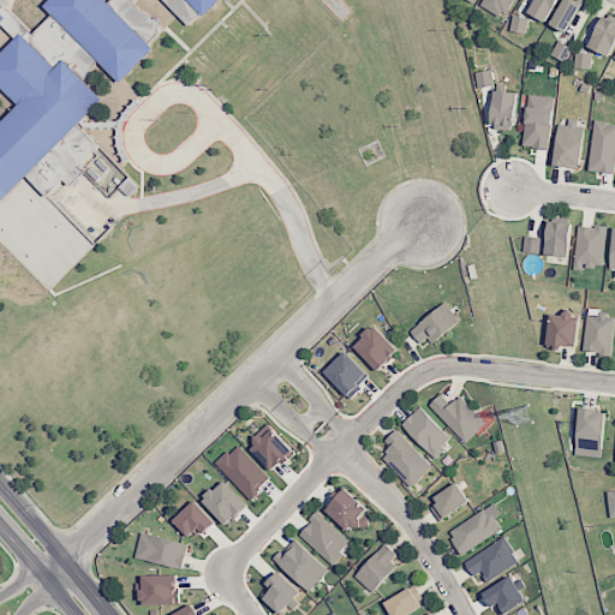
[(121,83),(156,48),(107,0),(51,0),(46,6),(121,83)]
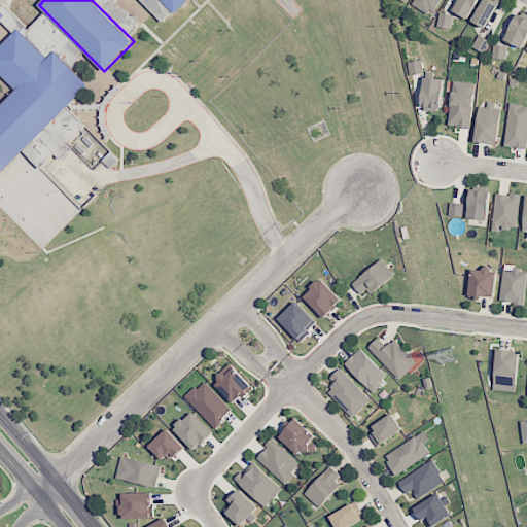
[(95,0),(95,1),(130,35),(141,25),(116,1),(117,0),(162,0),(176,14),(189,0),(95,0)]
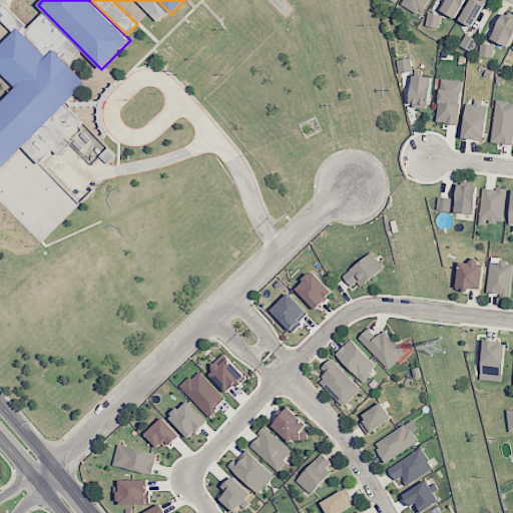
[(429,0),(403,0),(401,4),(421,16),(429,0)]
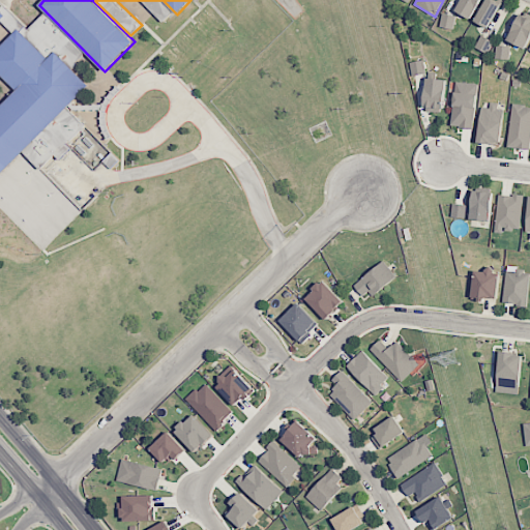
[(471,19),(480,0),(461,0),(455,10),(471,19)]
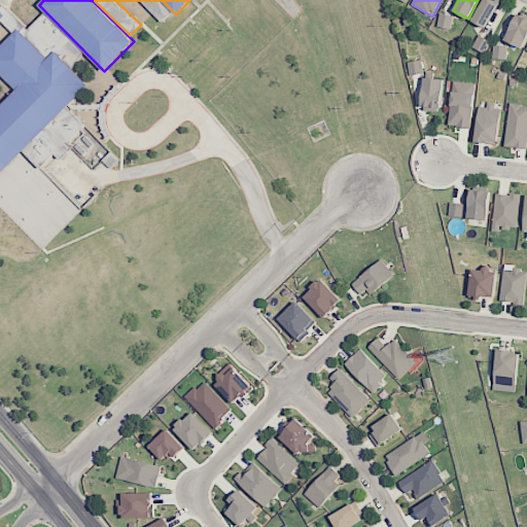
[(483,0),(471,21),(485,28),(497,4),(490,0),(483,0)]
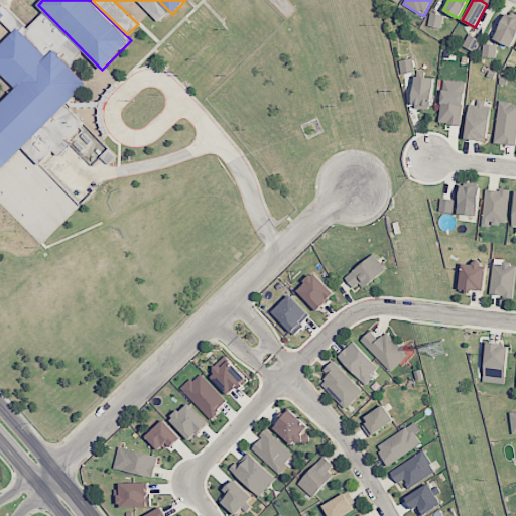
[(18,27),(24,33),(28,30),(9,10),(0,19),(13,32),(18,27)]
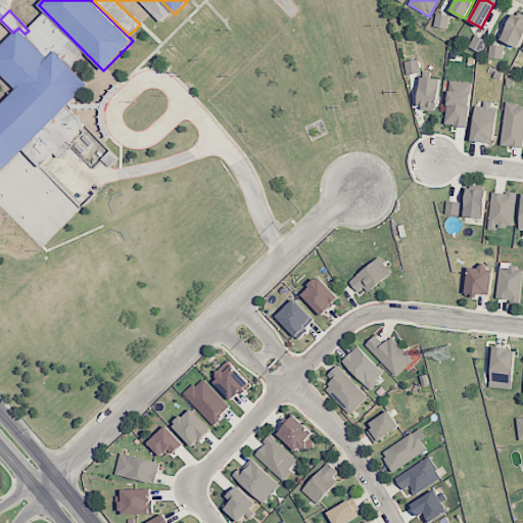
[(449,15),(436,13),(434,28),(448,29),(449,15)]
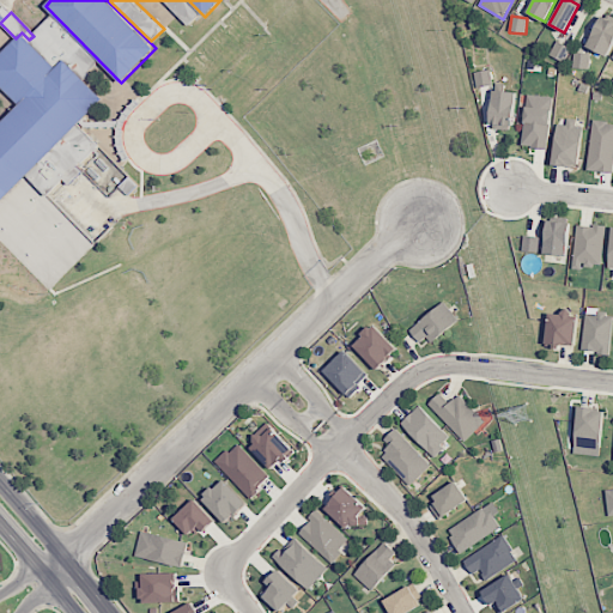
[(587,47),(607,56),(612,44),(612,22),(601,16),(587,47)]
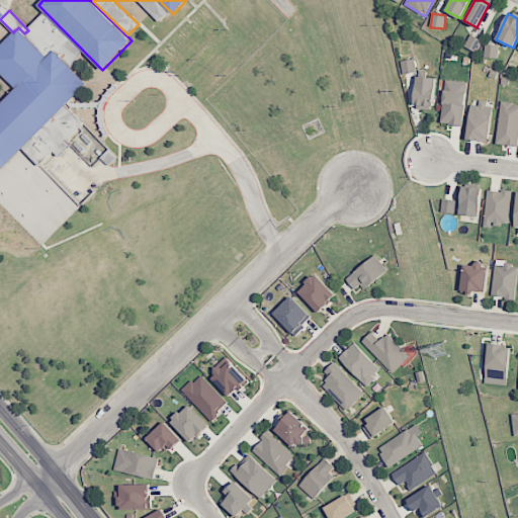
[(0,171),(88,84),(55,51),(48,58),(18,28),(0,46),(0,72),(16,89),(0,105),(0,171)]
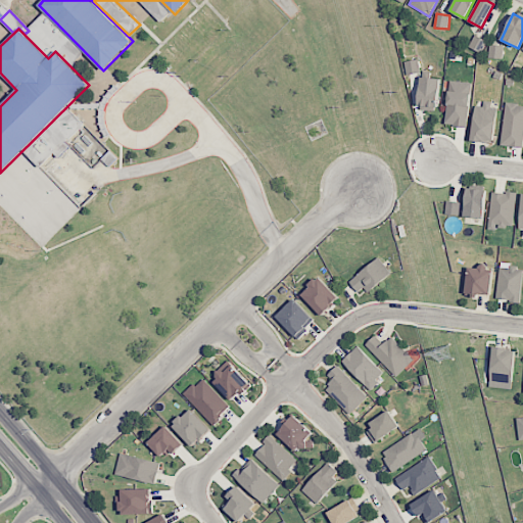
[(469,46),(480,52),(486,41),(475,35),(469,46)]
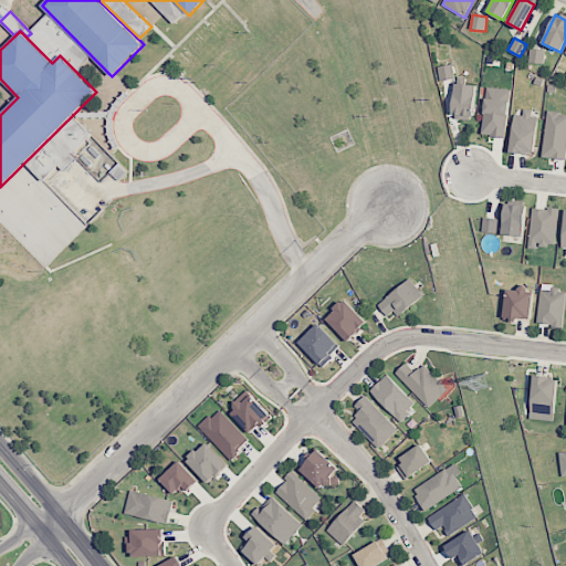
[(544,63),(544,50),(530,49),(528,62),(544,63)]
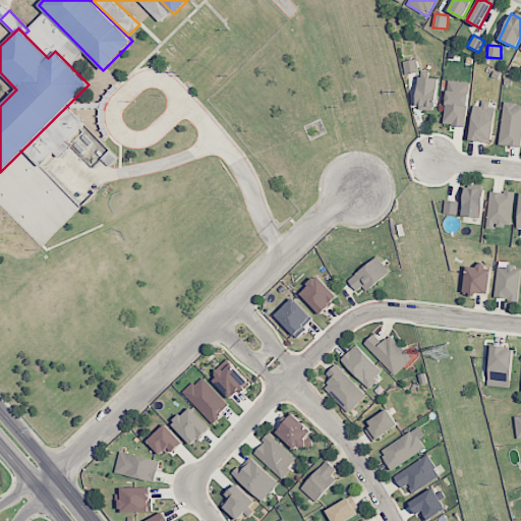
[(418,71),(416,59),(403,62),(406,74),(418,71)]
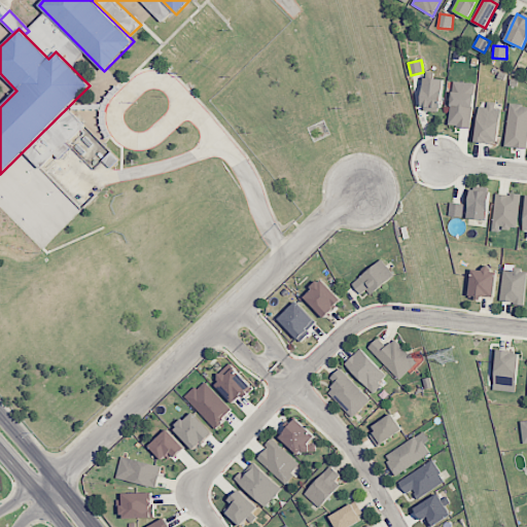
[(444,79),(423,78),(422,110),(443,111),(444,79)]
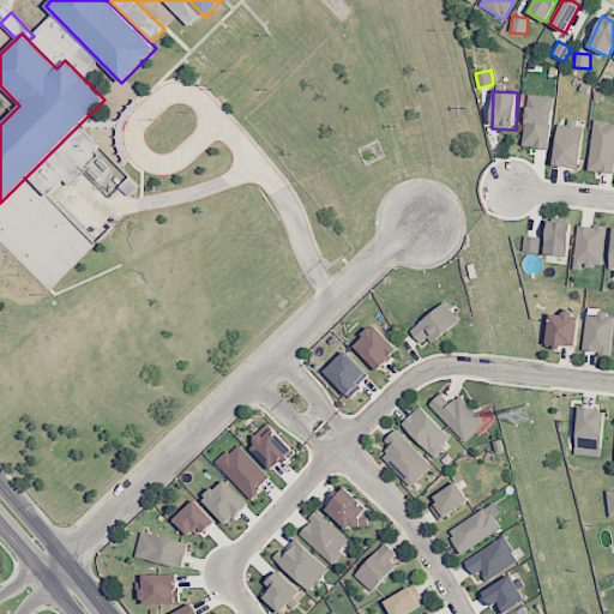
[(522,146),(548,149),(554,97),(528,95),(522,146)]
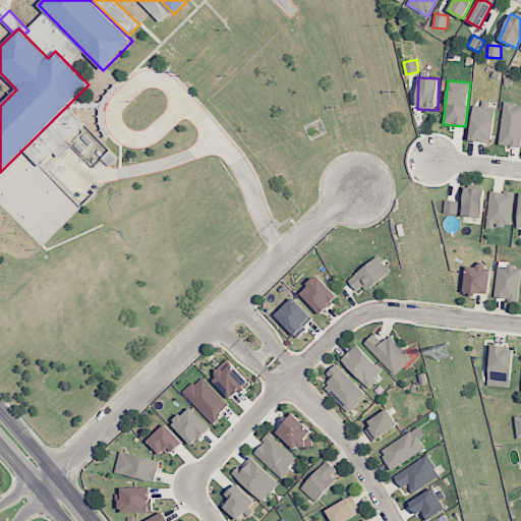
[(473,106),(470,139),(490,141),(495,102),(481,101),(480,106),(473,106)]
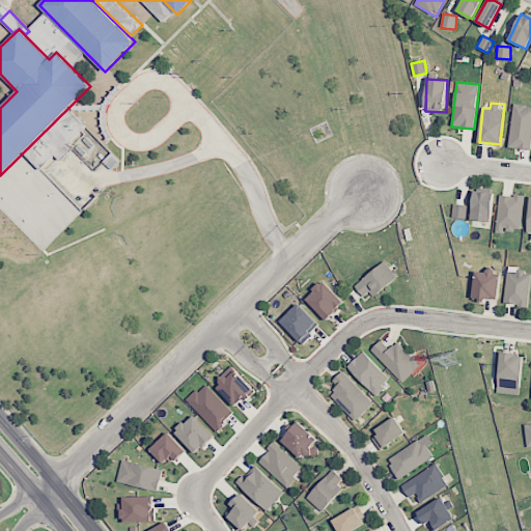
[(530,146),(530,106),(513,105),(508,147),(530,150),(530,146)]
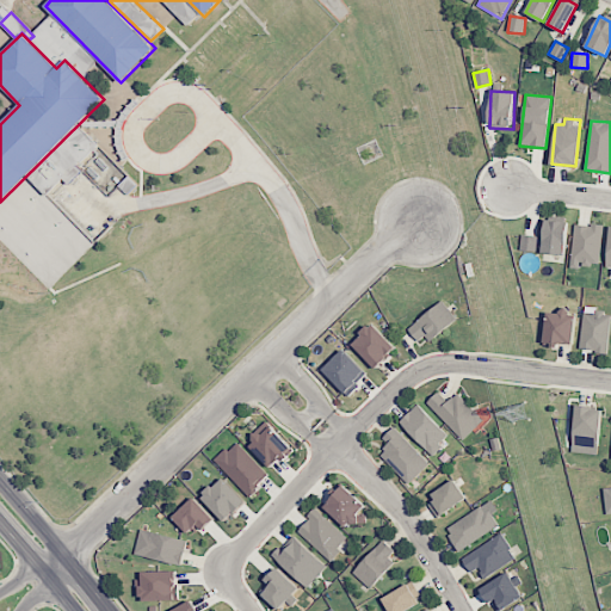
[(543,253),(566,254),(567,221),(544,220),(543,253)]
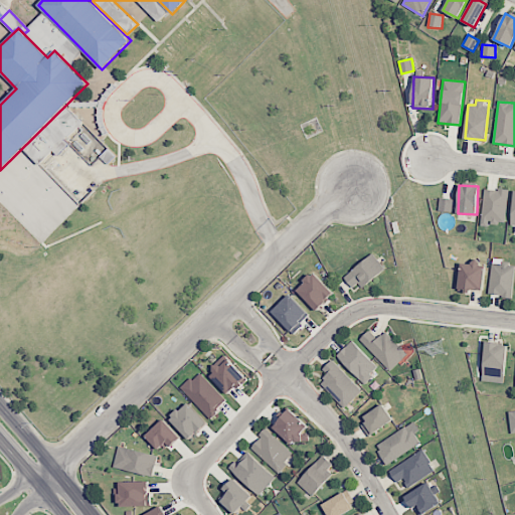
[(509,191),(485,188),(481,223),(504,226),(509,191)]
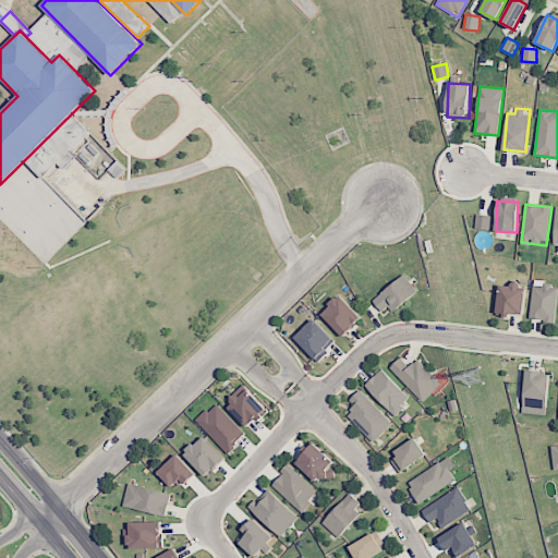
[(475,229),(490,230),(490,216),(476,215),(475,229)]
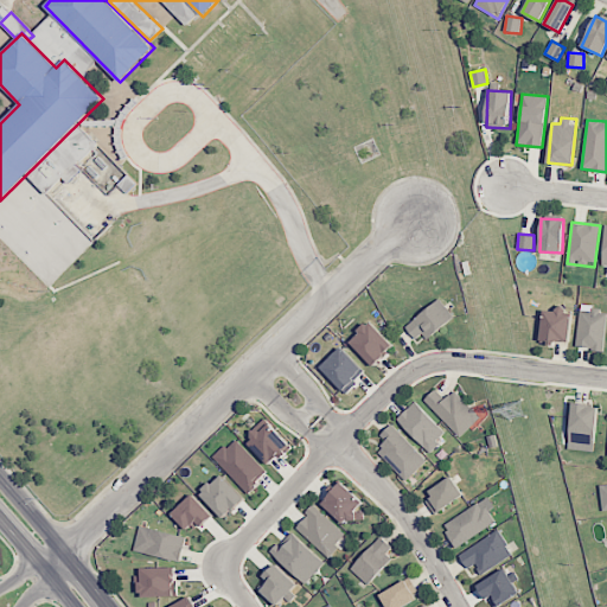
[(419,344),(454,317),(440,299),(406,326),(419,344)]
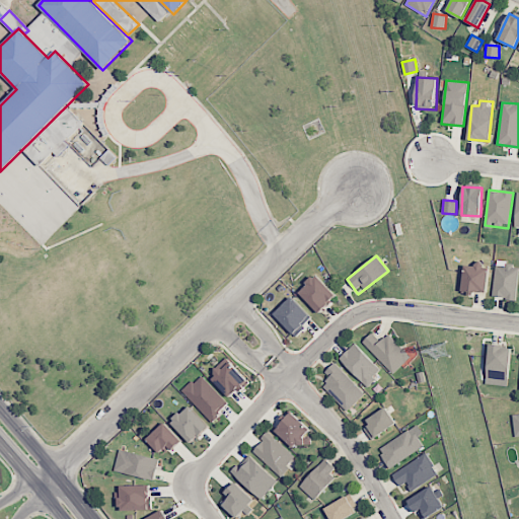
[(487,293),(490,266),(465,263),(461,289),(487,293)]
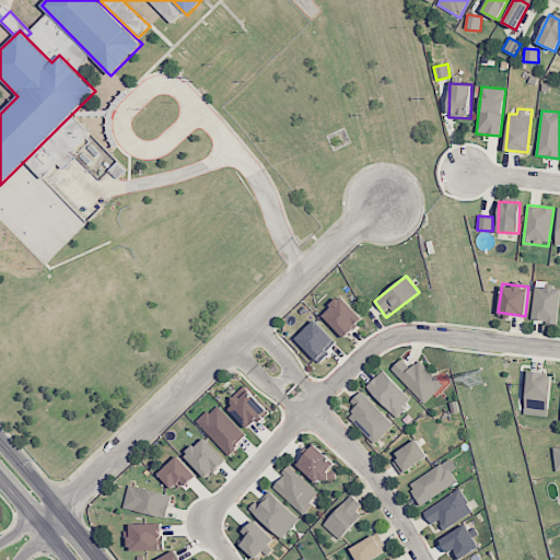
[(534,286),(533,322),(558,323),(559,287),(534,286)]
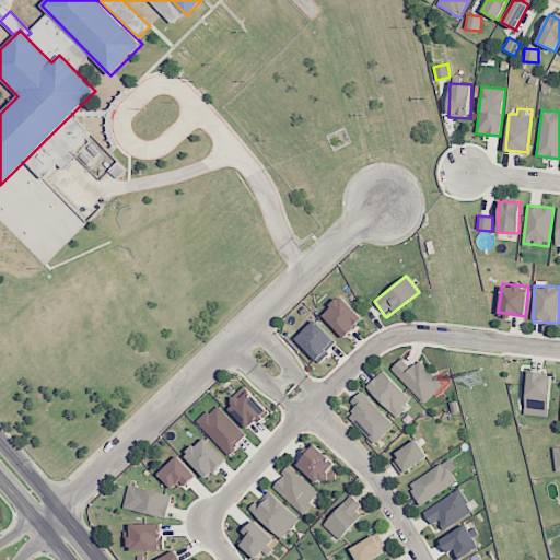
[(363,319),(341,296),(322,315),(343,338),(363,319)]
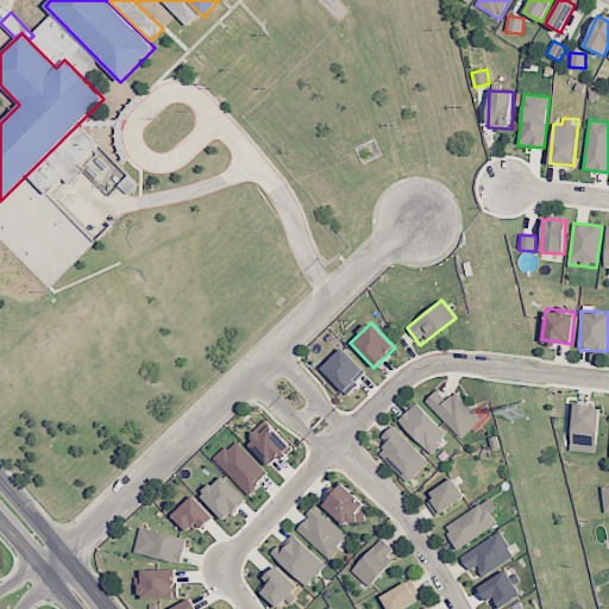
[(321,368),(346,394),(366,375),(343,349),(321,368)]
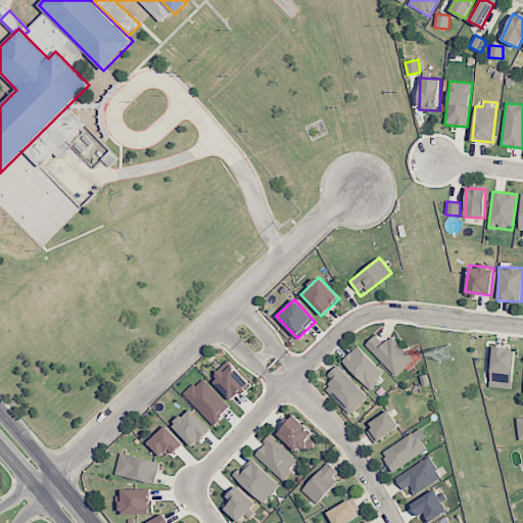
[(395,377),(414,360),(392,336),(383,344),(375,335),(366,344),(395,377)]
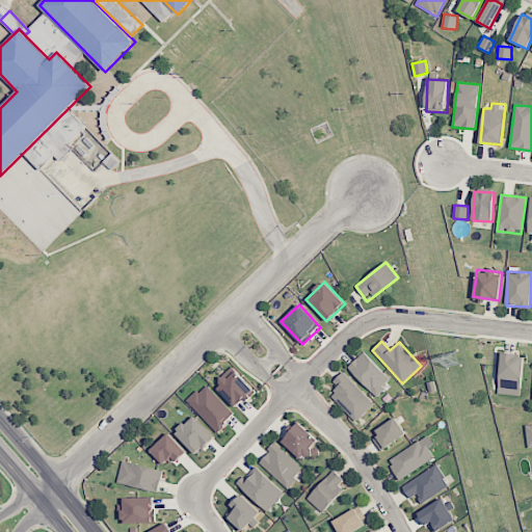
[(391,380),(365,351),(348,367),(374,396),(391,380)]
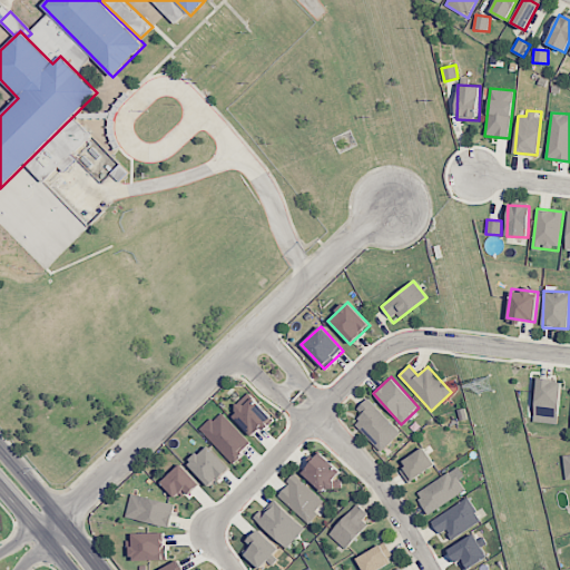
[(559,423),(560,380),(537,380),(534,422),(559,423)]
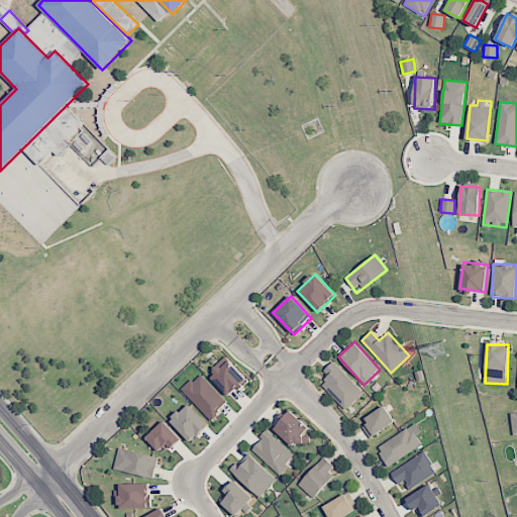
[(247,380),(225,356),(213,369),(217,373),(212,378),(229,397),(247,380)]
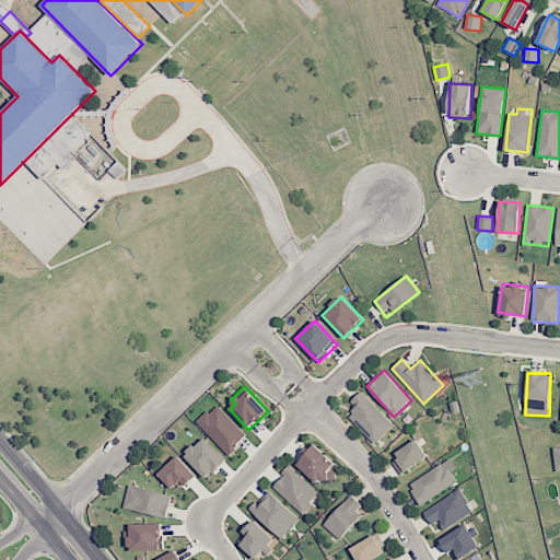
[(394,426),(362,391),(351,401),(357,407),(348,416),(374,444),(394,426)]
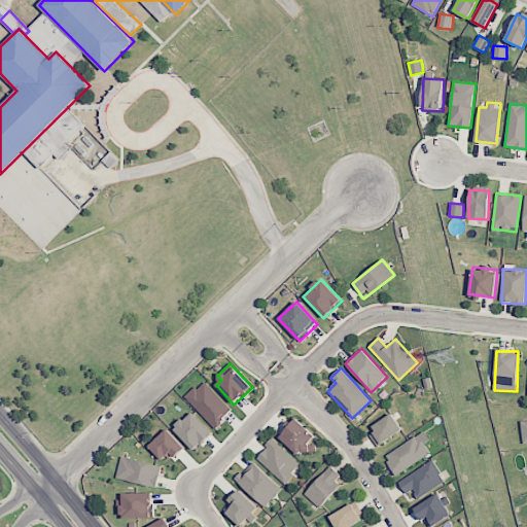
[(233,411),(204,380),(185,397),(214,427),(233,411)]
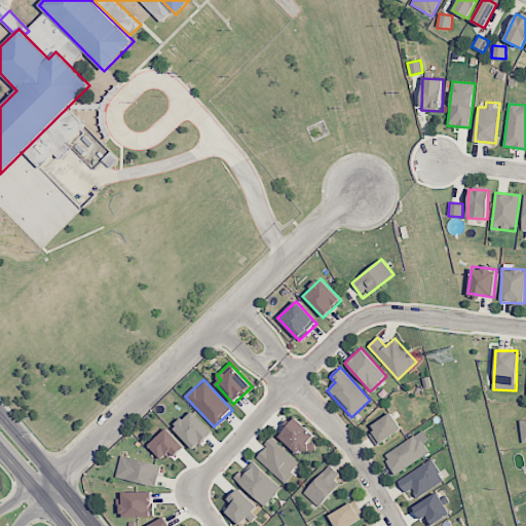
[(213,433),(191,411),(174,427),(194,450),(213,433)]
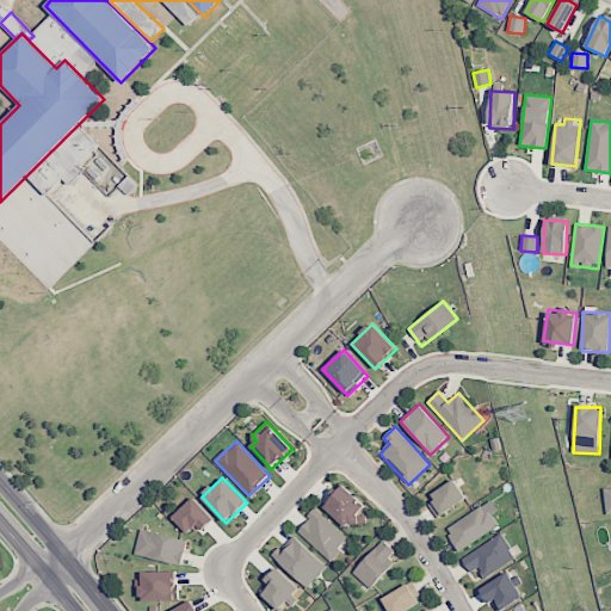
[(437,518),(467,498),(455,481),(425,500),(437,518)]
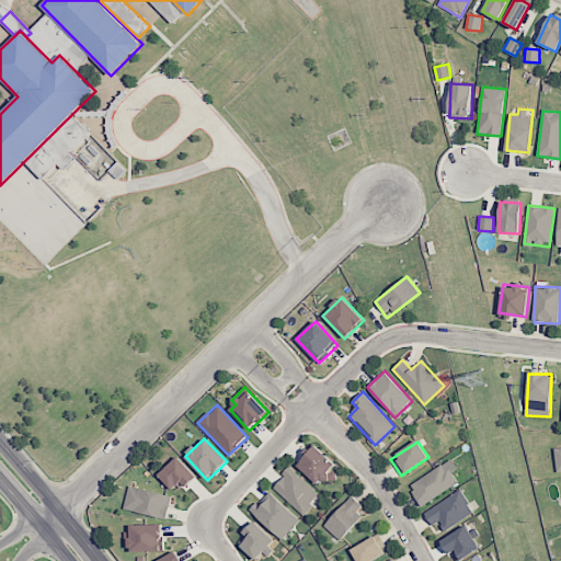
[(330,471),(336,462),(312,446),(299,467),(329,488),(336,476),(330,471)]
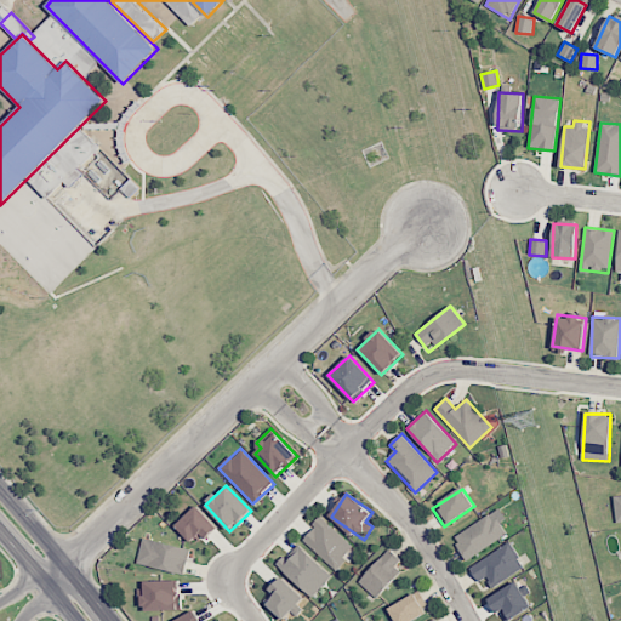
[(217,528),(197,506),(176,525),(192,542),(199,535),(204,540),(217,528)]
